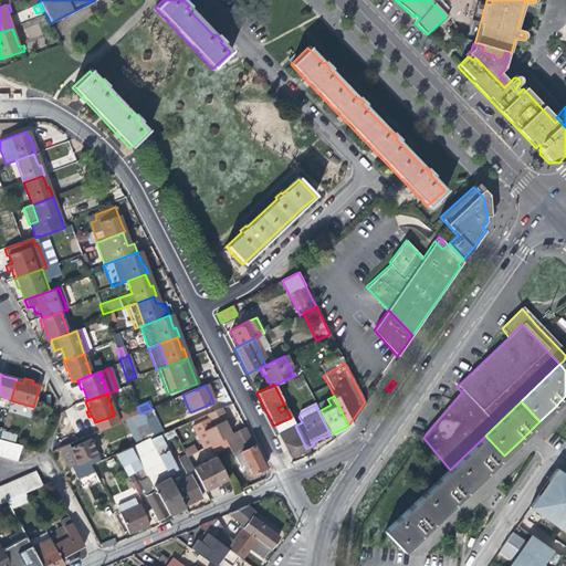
[(96,433),(106,429),(123,421),(140,413),(137,407),(114,416),(95,422),(93,423),(96,433)]
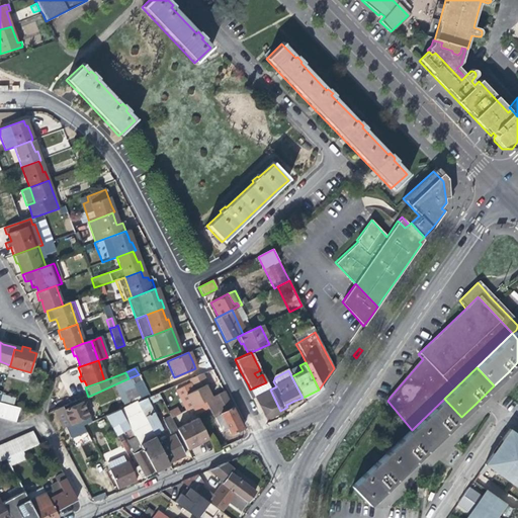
[(191,408),(204,401),(211,398),(208,392),(205,385),(207,384),(202,373),(189,379),(194,391),(185,395),(191,408)]
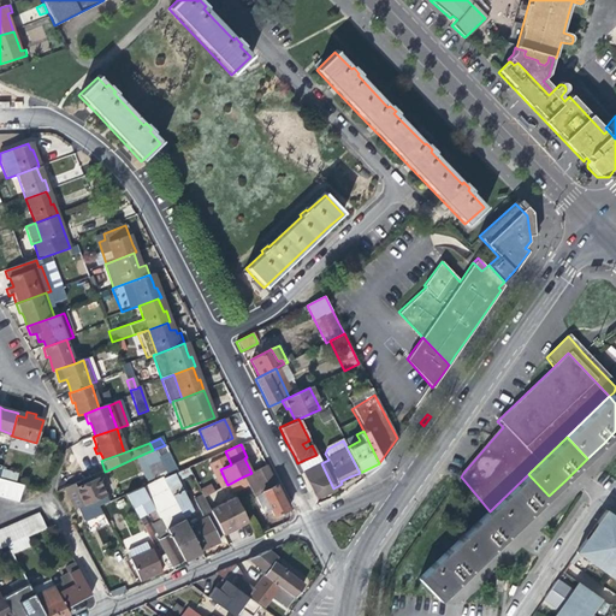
[(134,458),(146,487),(163,479),(165,478),(153,450),(134,458)]
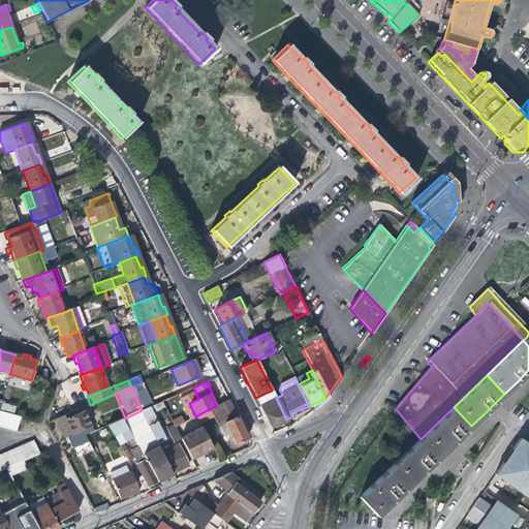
[(280,423),(286,419),(276,398),(272,391),(261,395),(255,398),(257,403),(269,425),(274,426),(280,423)]
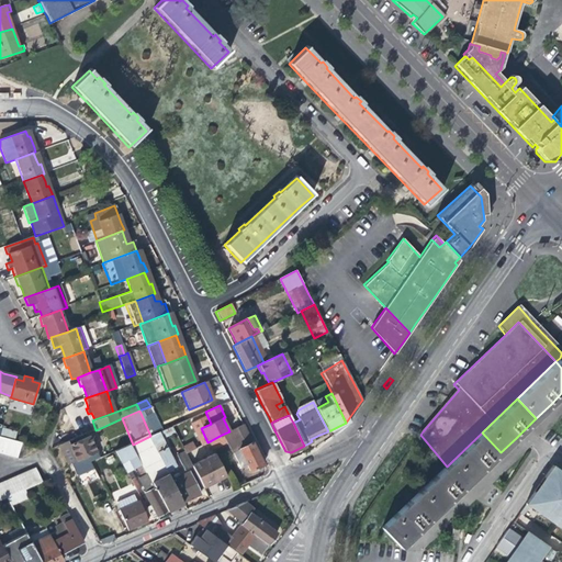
[(249,472),(262,464),(242,425),(229,431),(222,435),(240,470),(246,467),(249,472)]
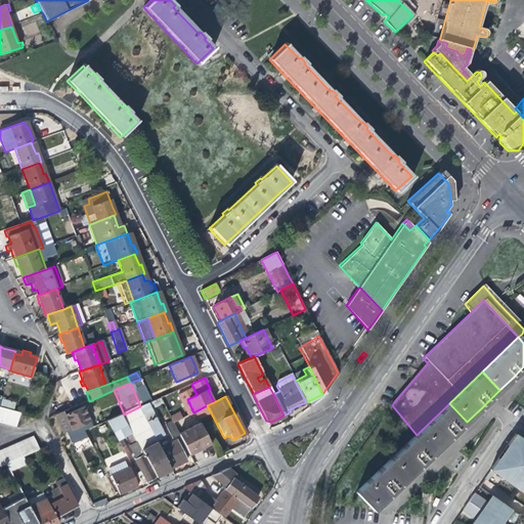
[(467,422),(449,403),(421,431),(438,449),(452,436),(467,422)]
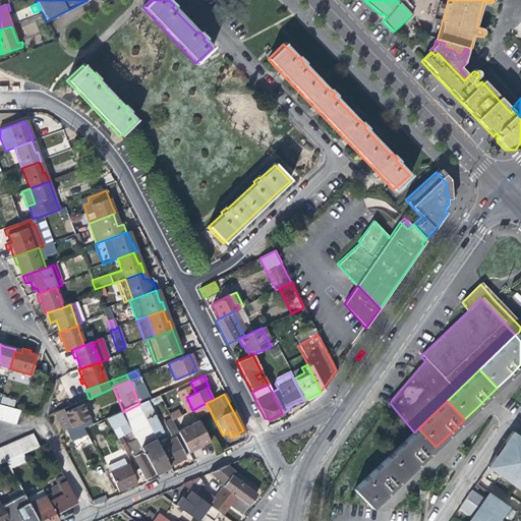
[(19,410),(7,407),(0,405),(0,419),(15,423),(19,410)]
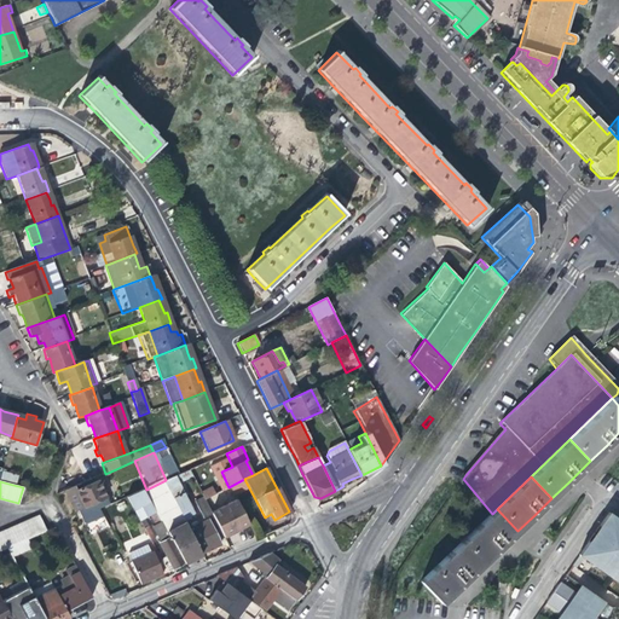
[(167,490),(163,481),(146,490),(143,491),(155,513),(166,532),(184,522),(167,490)]
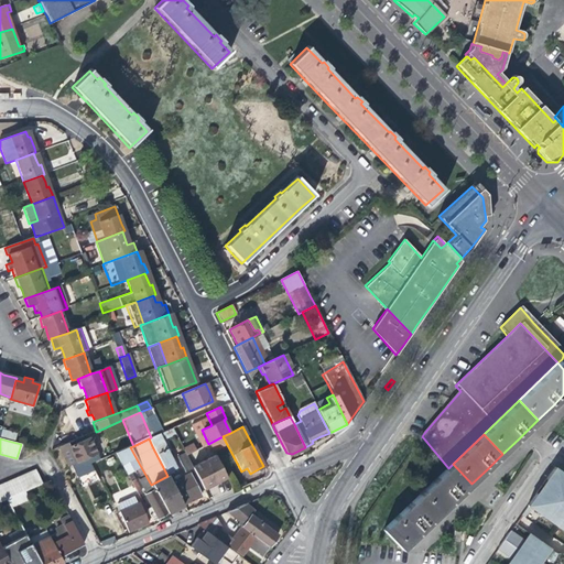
[(69,448),(60,453),(67,468),(71,467),(76,479),(84,476),(90,473),(87,465),(98,461),(89,440),(69,448)]
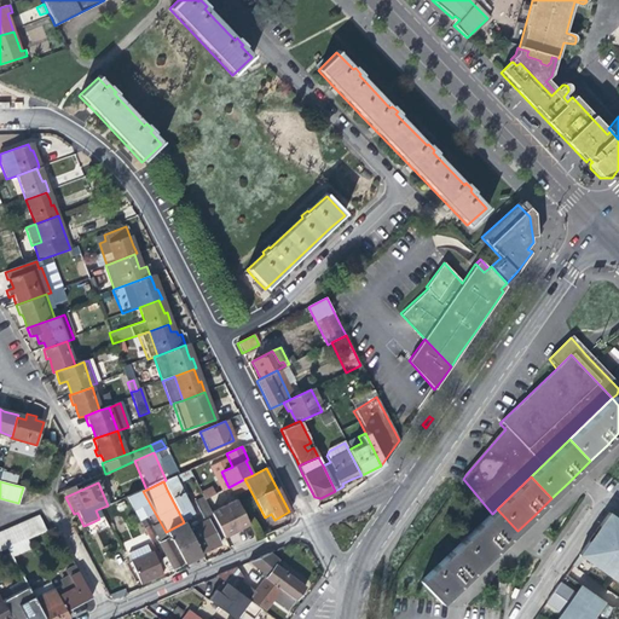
[(175,486),(167,490),(184,522),(200,555),(210,549),(219,544),(206,521),(198,525),(181,495),(180,496),(175,486)]
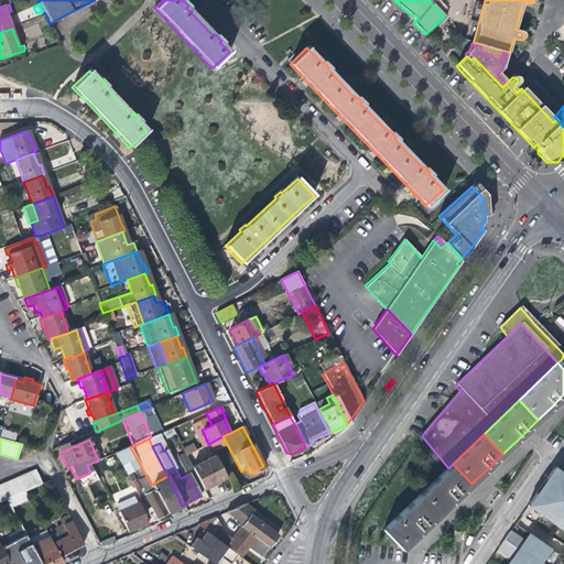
[(185,448),(188,455),(196,451),(193,444),(185,448)]
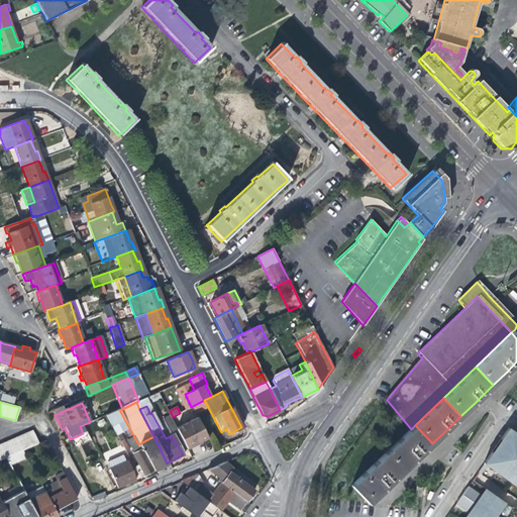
[(115,435),(129,428),(119,410),(105,416),(115,435)]
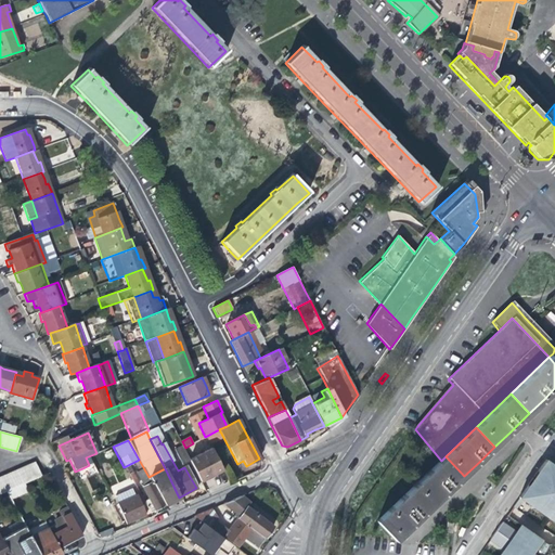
[(189,460),(189,462),(199,481),(213,475),(221,470),(211,449),(189,460)]
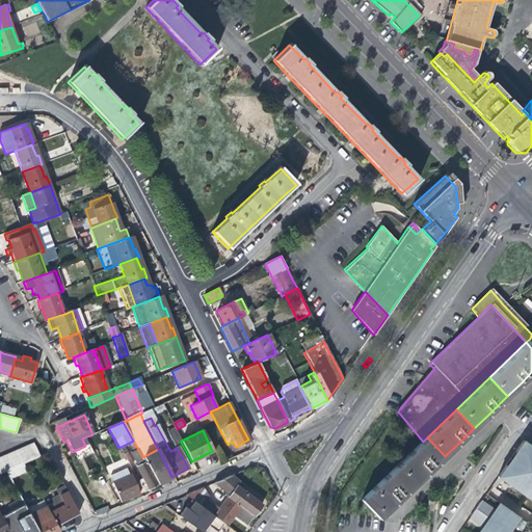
[(174,446),(181,443),(181,441),(176,432),(168,436),(174,446)]
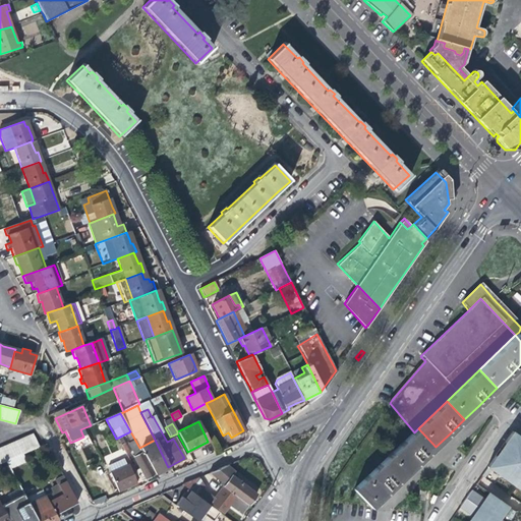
[(436,447),(418,428),(414,432),(388,459),(405,476),(420,461),(436,447)]
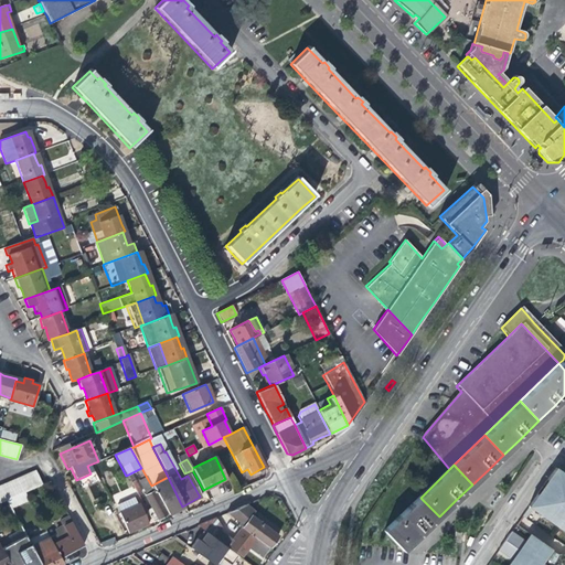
[(564,477),(553,469),(526,508),(564,534),(564,477)]
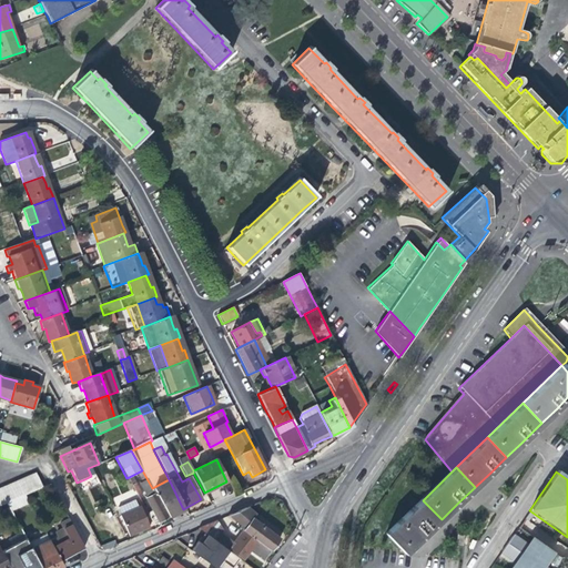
[(0,506),(6,504),(42,488),(36,475),(34,473),(0,487),(0,506)]
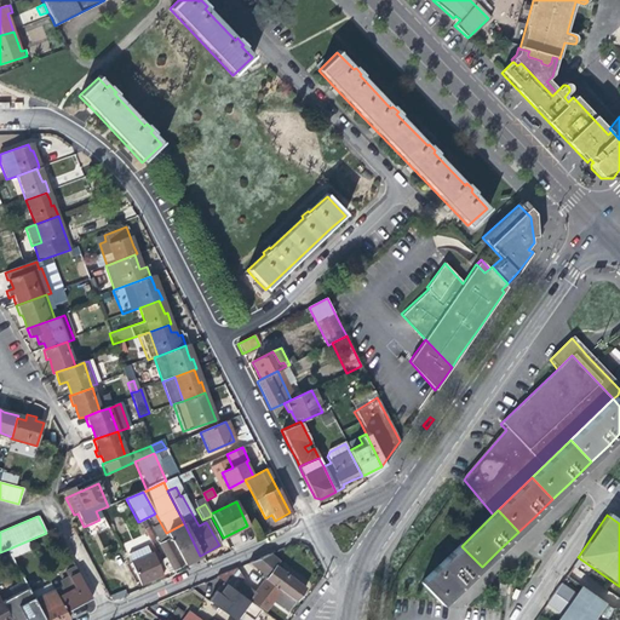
[(184,523),(166,533),(167,535),(183,566),(193,560),(201,556),(200,556),(184,523)]
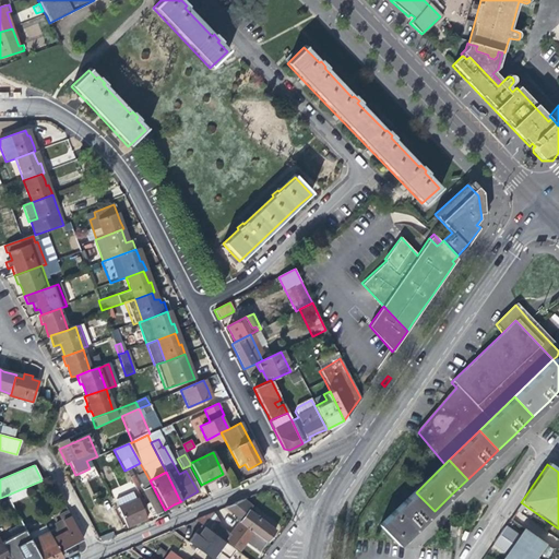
[(159,512),(165,510),(151,483),(144,486),(144,488),(145,490),(144,491),(151,503),(145,507),(151,518),(159,512)]
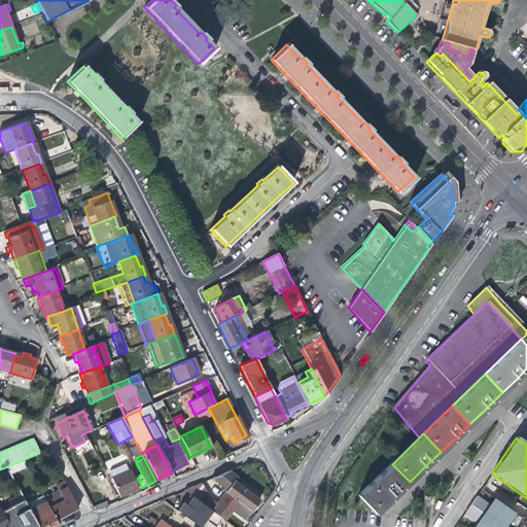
[(395,495),(410,482),(392,464),(357,497),(374,516),(395,495)]
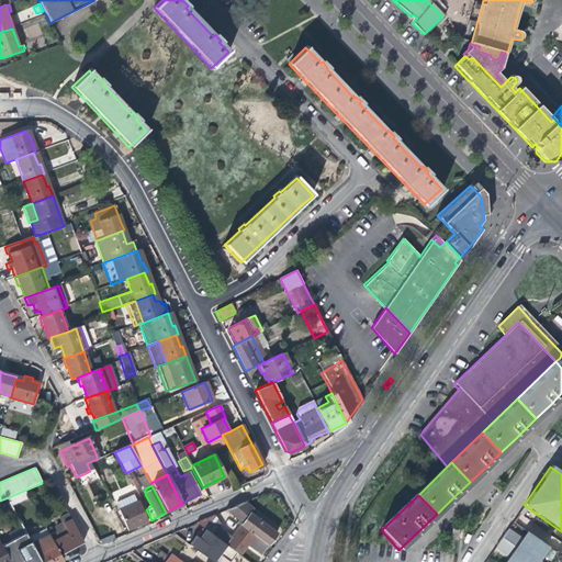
[(135,504),(132,497),(116,504),(120,512),(119,512),(127,531),(142,525),(147,523),(137,503),(135,504)]
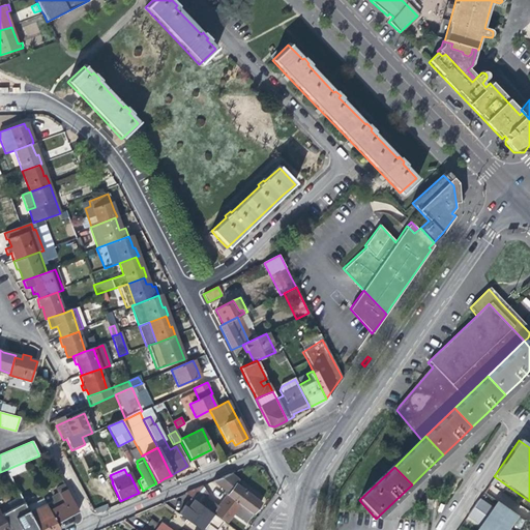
[(230,473),(210,482),(228,495),(252,512),(257,505),(261,501),(236,483),(238,480),(230,473)]
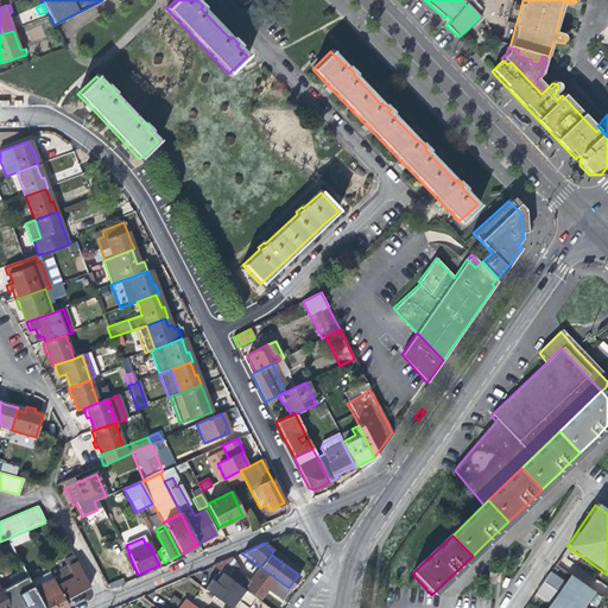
[(59,578),(54,582),(56,586),(63,600),(77,594),(89,587),(73,557),(62,563),(64,569),(57,572),(59,578)]
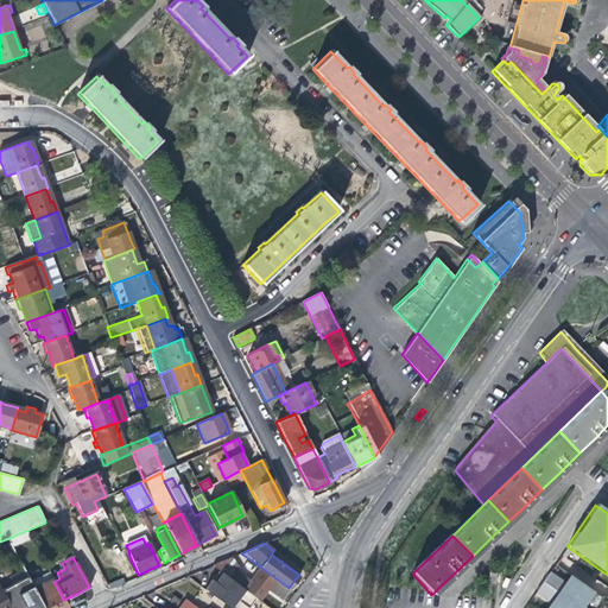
[(239,568),(232,557),(211,567),(222,575),(245,591),(252,596),(253,595),(259,599),(266,589),(280,600),(285,595),(287,590),(273,580),(272,581),(259,571),(249,583),(235,572),(239,568)]
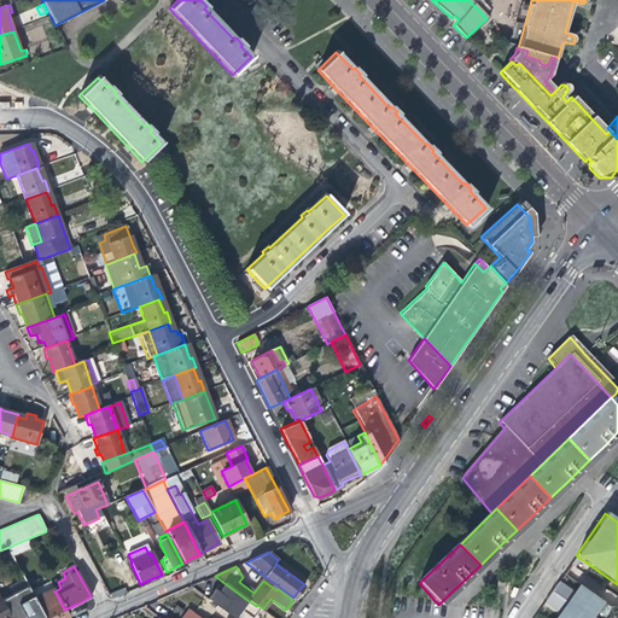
[(266,577),(263,581),(277,590),(278,589),(292,600),(295,598),(293,598),(266,577)]
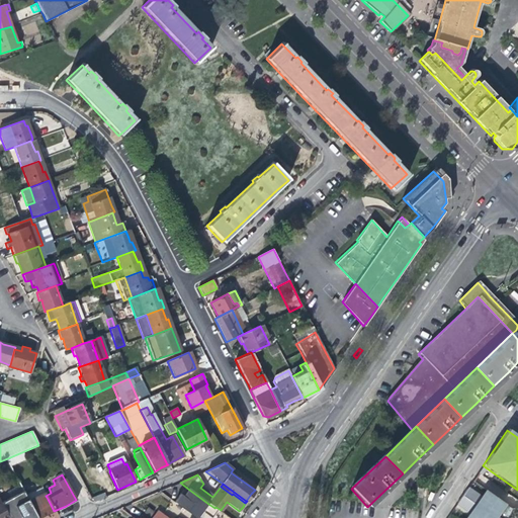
[(41,489),(26,497),(28,502),(45,494),(41,489)]
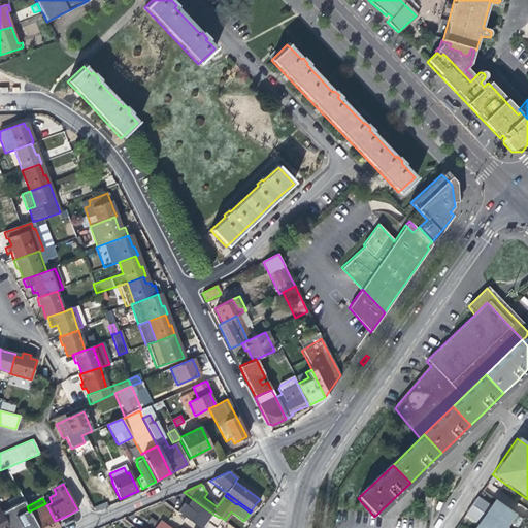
[(476,498),(464,516),(479,525),(482,527),(481,527),(504,527),(514,515),(498,503),(494,510),(490,507),(476,498)]
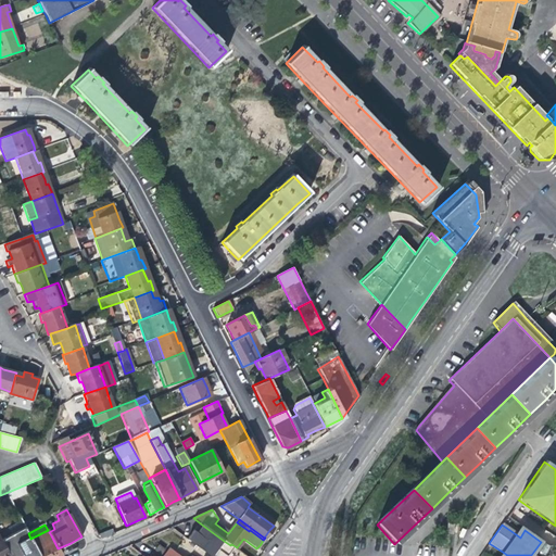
[(214,555),(224,541),(203,526),(200,529),(198,533),(193,531),(187,542),(207,555),(214,555)]
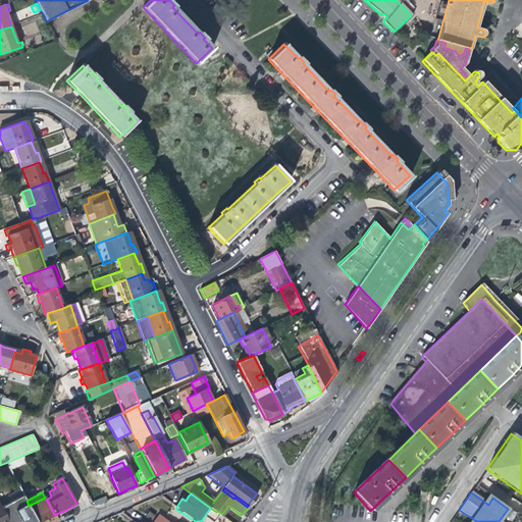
[(23,521),(35,516),(29,506),(27,501),(23,496),(1,507),(8,521),(23,521)]
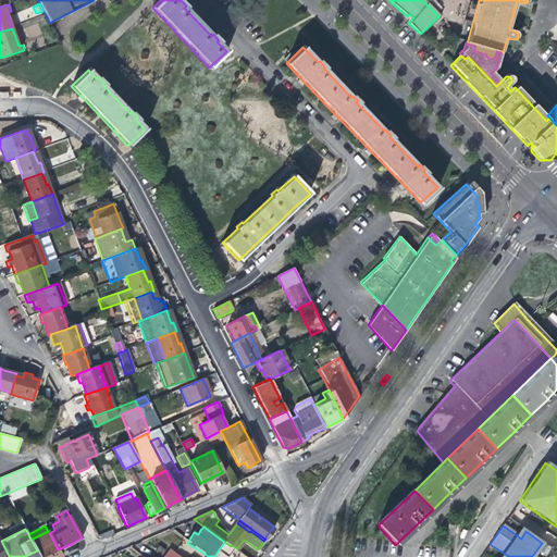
[(37,551),(40,556),(58,556),(61,556),(58,549),(51,536),(49,533),(48,531),(31,540),(37,551)]
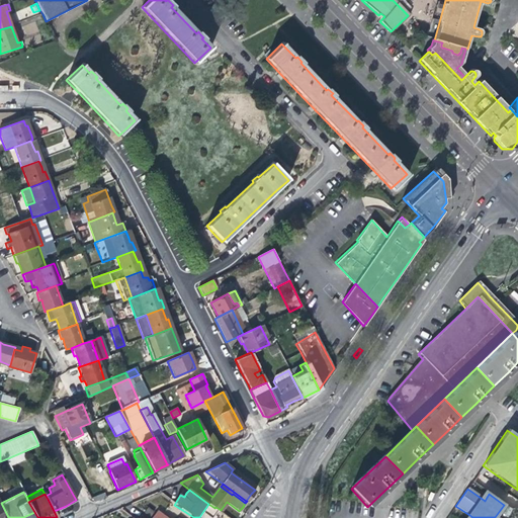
[(8,517),(1,503),(0,501),(0,517),(8,517)]
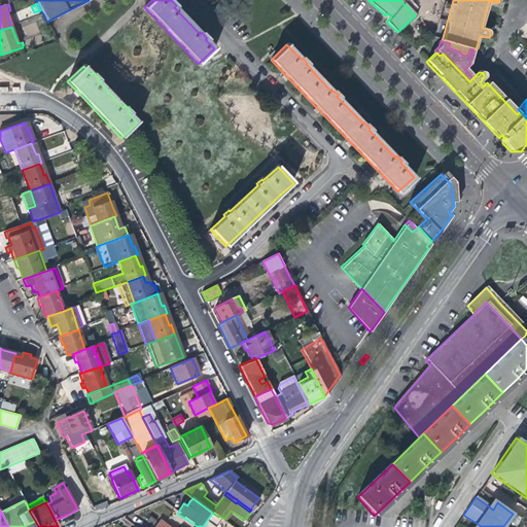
[(156,521),(150,517),(146,523),(152,526),(156,521)]
